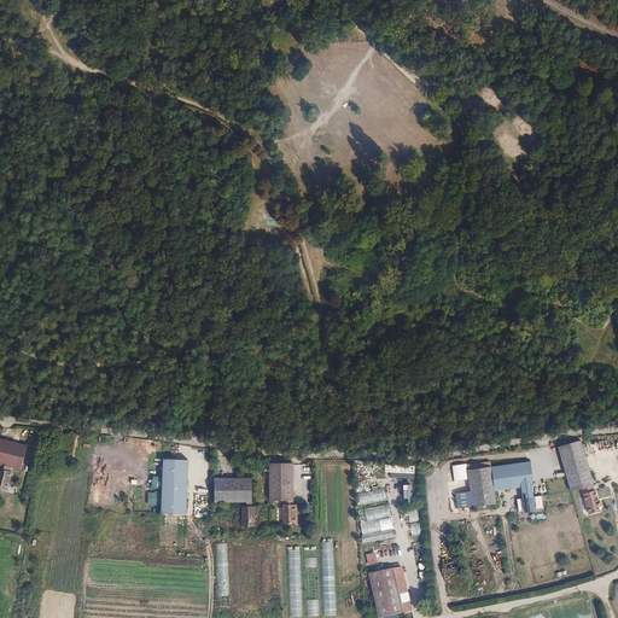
[(21,471),(25,447),(0,439),(0,465),(10,467),(21,471)]
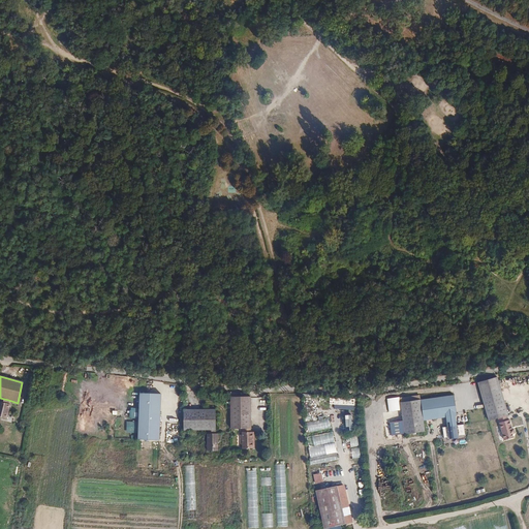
[(484,409),(487,421),(489,419),(496,417),(504,415),(505,414),(495,377),(475,383),(484,409)]
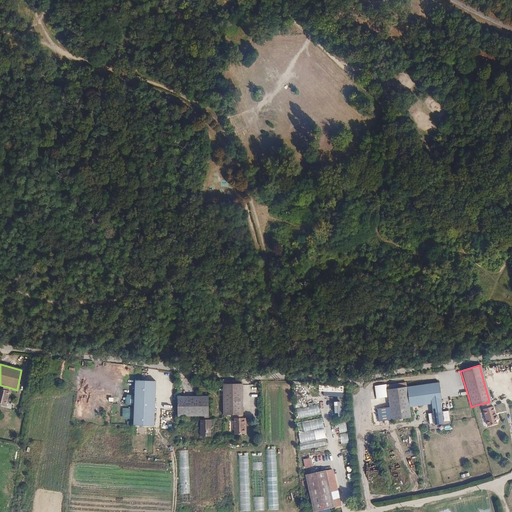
[(157,382),(136,380),(134,425),(155,427),(157,382)]
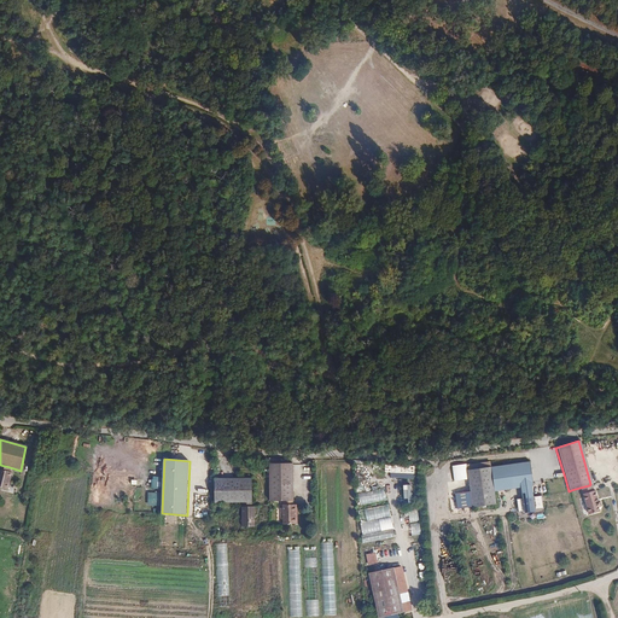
[(489,465),(493,489),(519,485),(530,483),(531,483),(528,460),(489,465)]
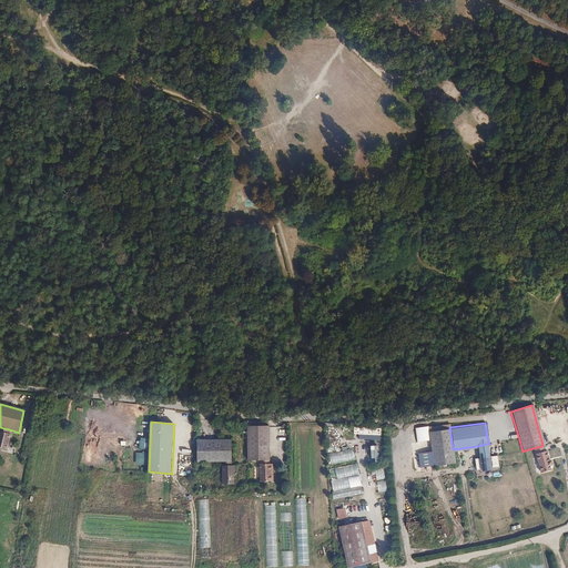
[(261,424),(244,425),(245,458),(257,458),(266,457),(266,424),(261,424)]
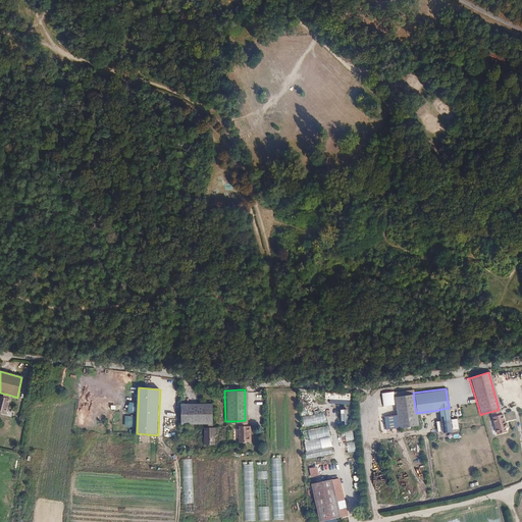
[(395,396),(395,392),(383,393),(385,406),(396,405),(394,396),(395,396)]
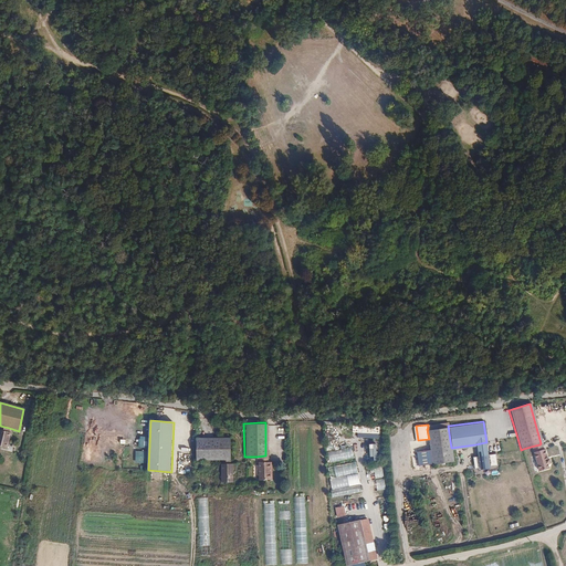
[(9,428),(0,426),(0,447),(7,449),(8,442),(7,442),(10,433),(8,432),(9,428)]
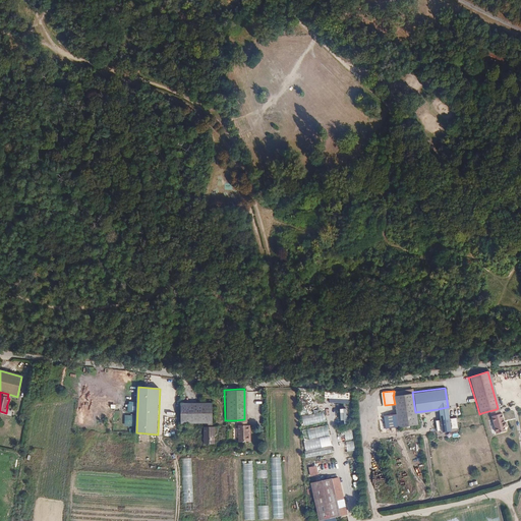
[(398,425),(417,422),(415,412),(412,392),(394,395),(393,395),(395,404),(396,415),(398,425)]
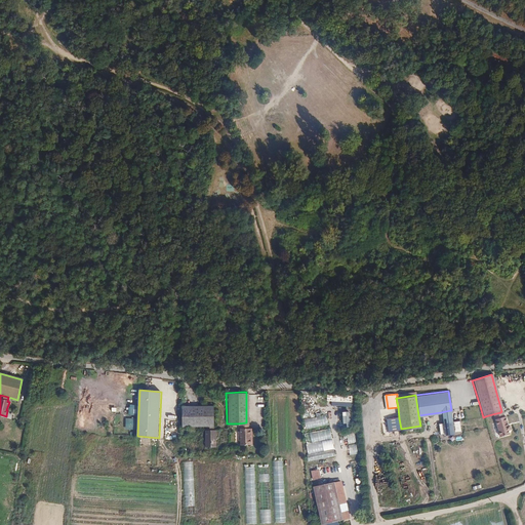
[(182,426),(204,425),(212,425),(211,404),(180,405),(182,426)]
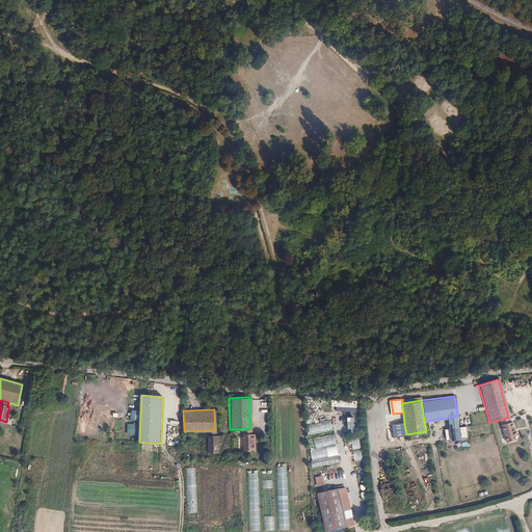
[(456,416),(447,418),(449,427),(457,425),(456,416)]
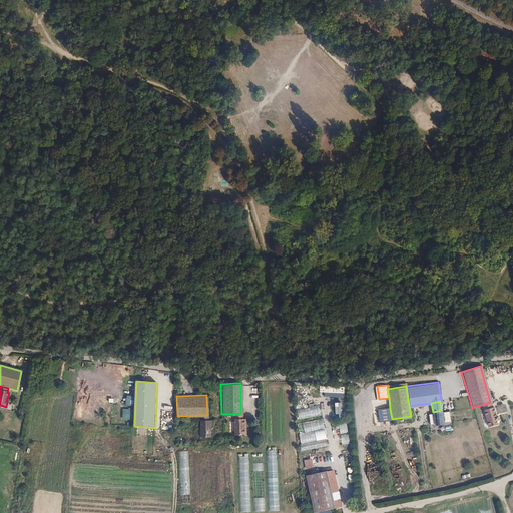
[(489,403),(481,405),(487,427),(496,424),(495,421),(497,420),(496,416),(494,417),(492,407),(491,408),(489,403)]
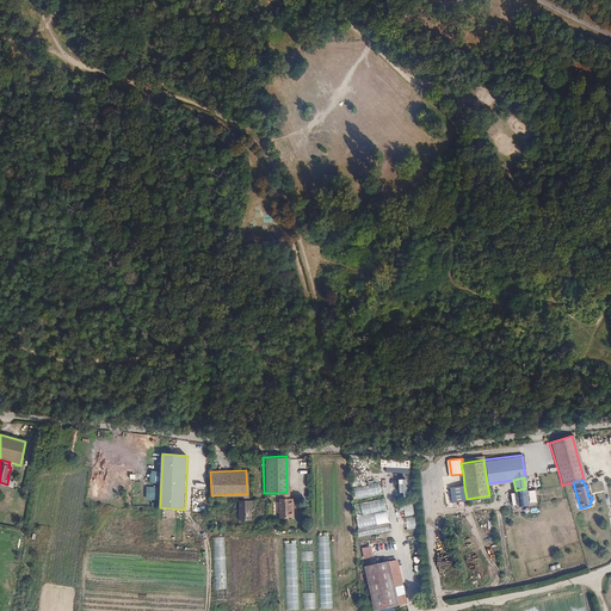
[(516,491),(510,492),(512,504),(536,500),(535,487),(525,488),(516,491)]
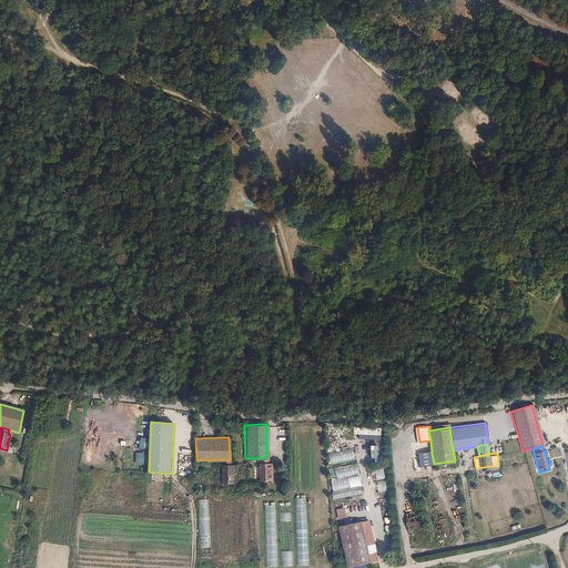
[(267,462),(257,462),(257,479),(269,479),(269,462),(267,462)]
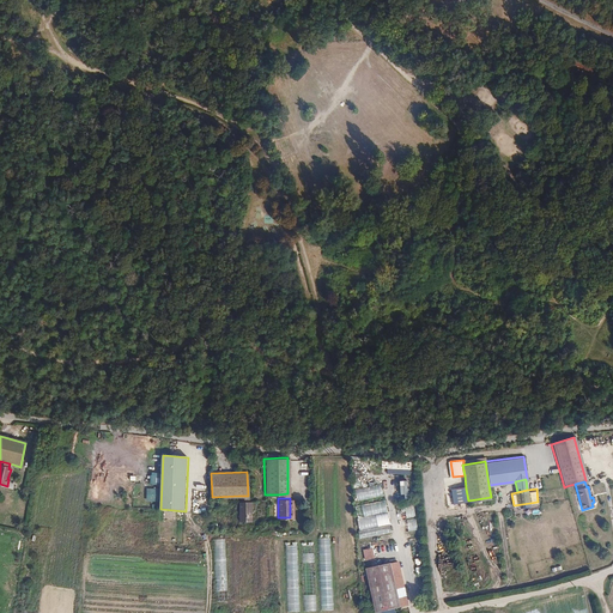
[(248,501),(238,501),(238,520),(250,520),(250,501),(248,501)]
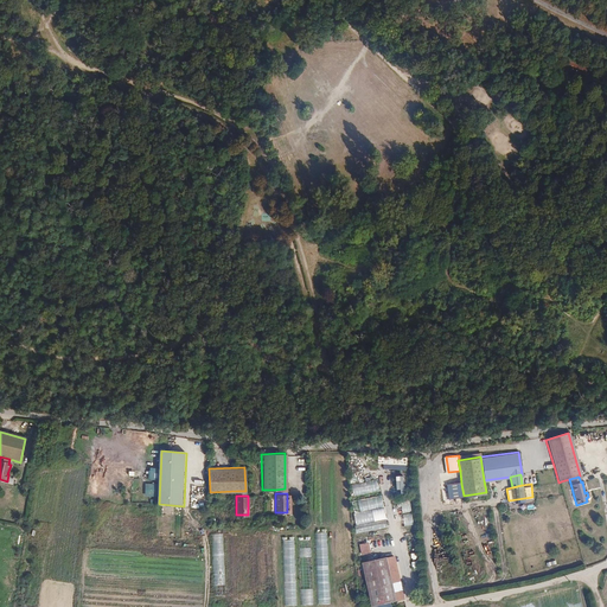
[(327,534),(315,534),(318,605),(331,605),(327,534)]
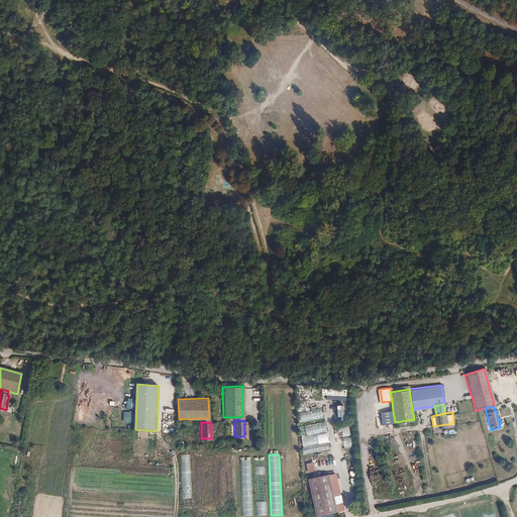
[(326,473),(305,478),(314,514),(335,509),(326,473)]
